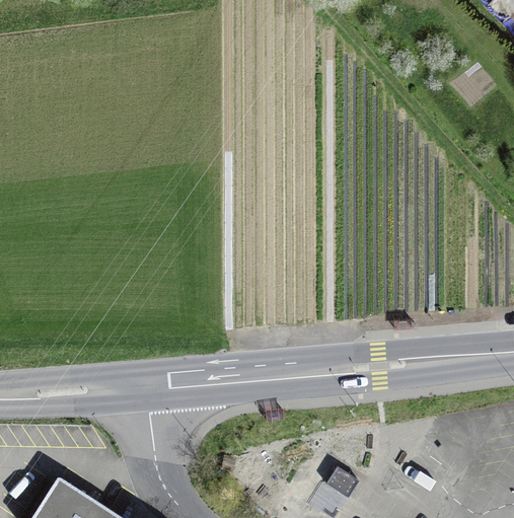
[(407,318),(388,319),(388,330),(408,329),(407,318)]
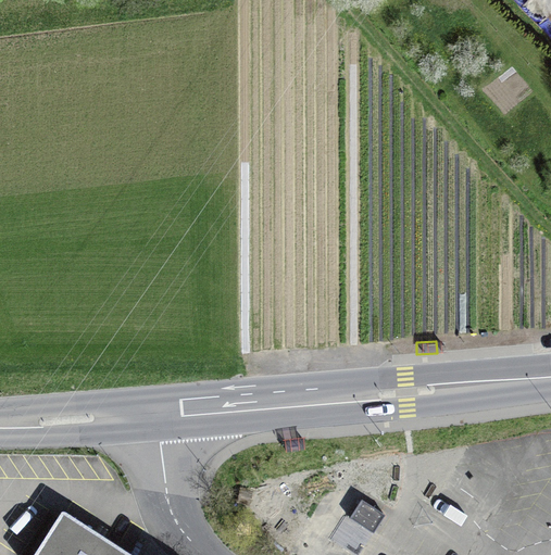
[(300,438),(277,439),(278,451),(301,450),(300,438)]
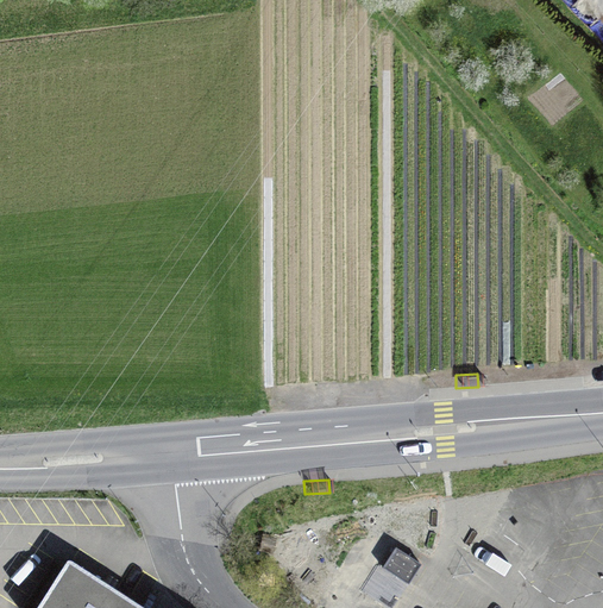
[(416,563),(390,546),(377,566),(390,575),(403,583),(416,563)]
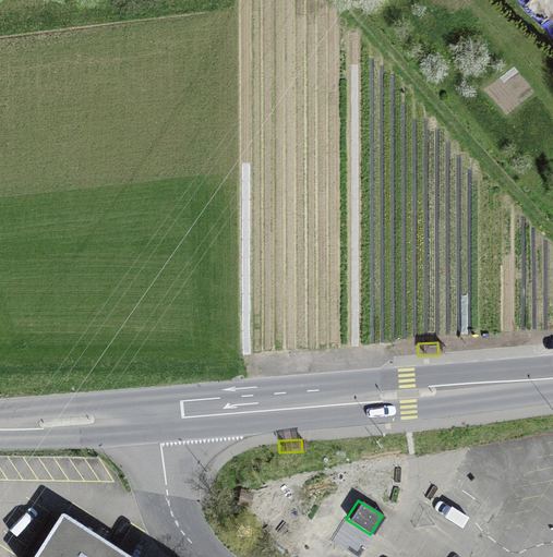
[(133,556),(62,512),(34,556),(133,556)]
